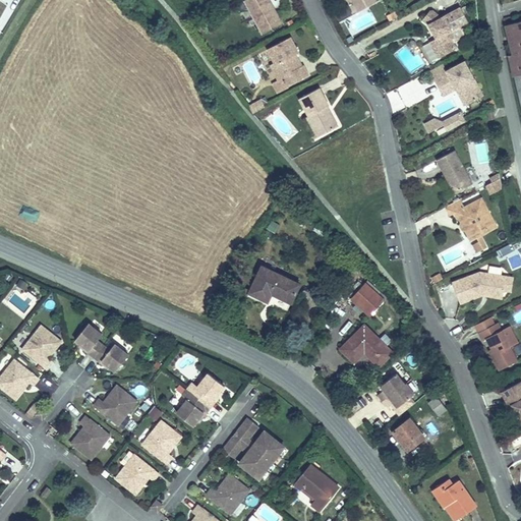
[(244,0),(263,34),(282,23),(275,10),(273,11),(272,8),(274,7),(269,0),(244,0)]
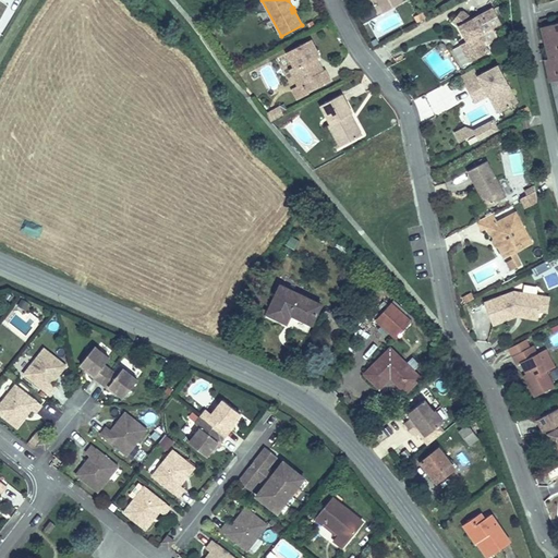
[(377,0),(385,13),(402,3),(401,0),(377,0)]
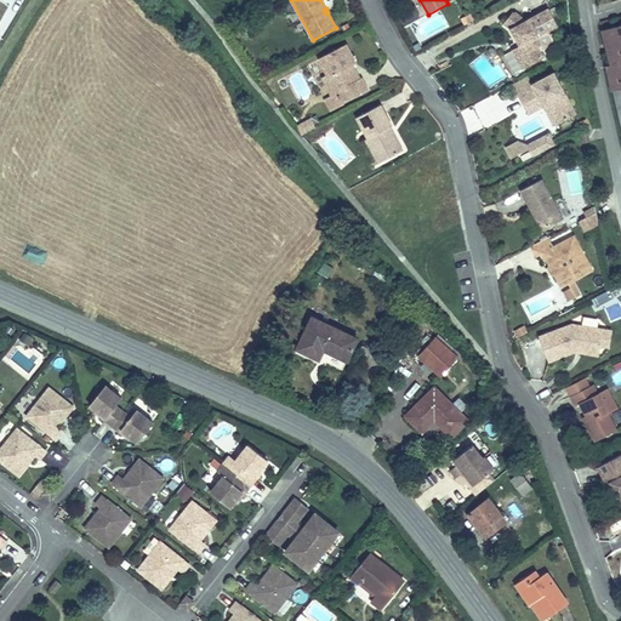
[(503,23),(511,29),(517,40),(520,39),(522,44),(519,45),(519,46),(524,52),(516,57),(523,69),(545,57),(541,50),(554,43),(548,30),(558,26),(550,7),(527,20),(517,12),(513,12),(503,23)]
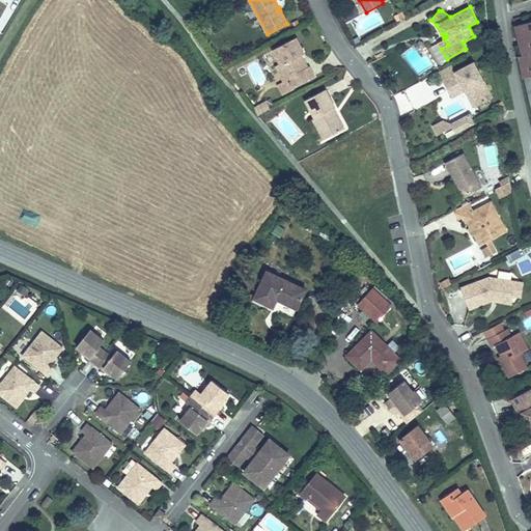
[(530,21),(515,26),(524,55),(520,56),(530,104),(530,21)]
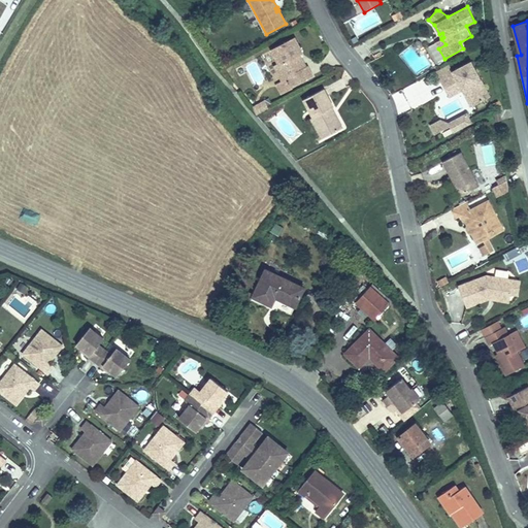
[(292,87),(311,75),(307,67),(305,68),(298,55),(301,53),(294,38),(272,50),(279,64),(275,66),(283,80),(288,78),(292,87)]
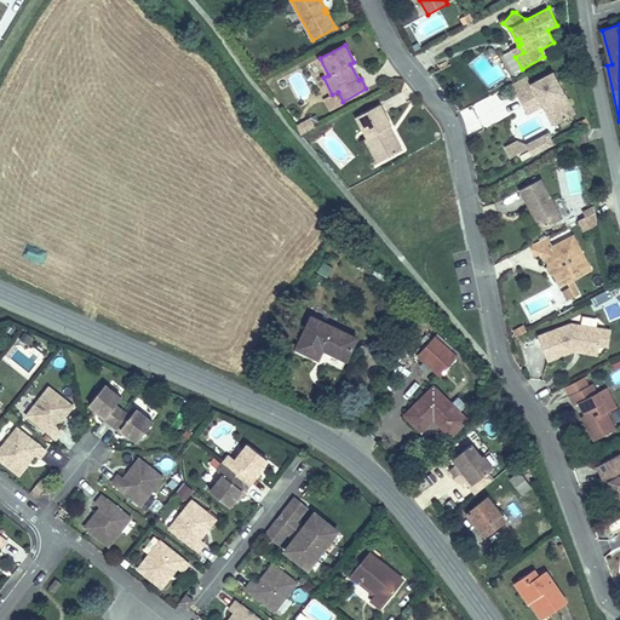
[(518,46),(511,50),(515,57),(523,52),(518,46)]
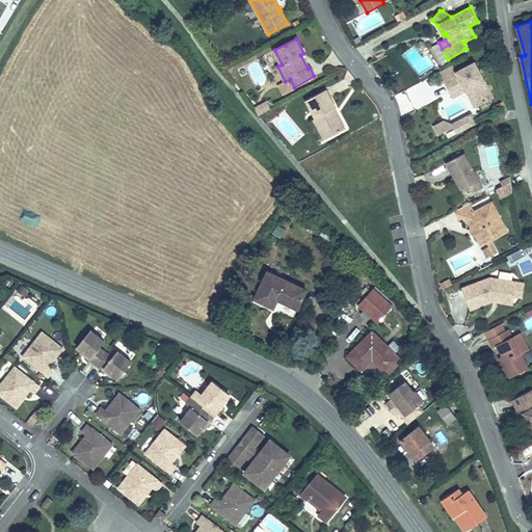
[(452,65),(439,73),(450,92),(463,86),(466,90),(470,89),(478,106),(493,98),(474,62),(456,73),(452,65)]
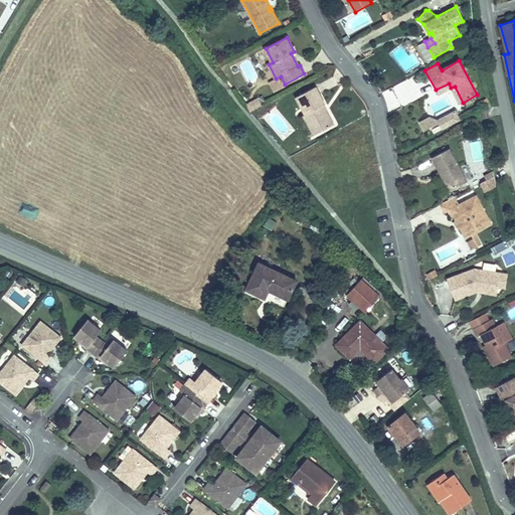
[(285,84),(281,76),(276,78),(269,82),(275,93),(286,87),(285,84)]
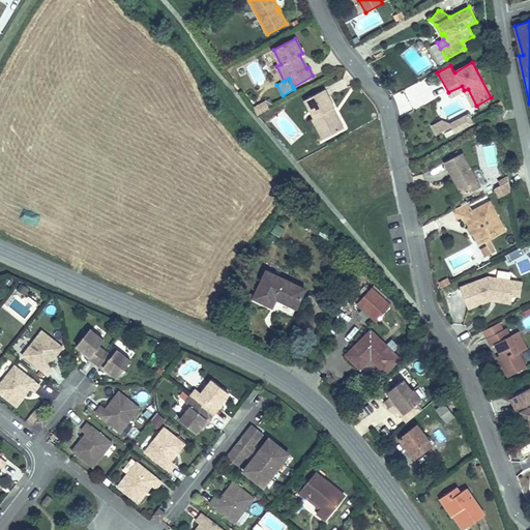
[(464,90),(462,86),(448,92),(450,97),(464,90)]
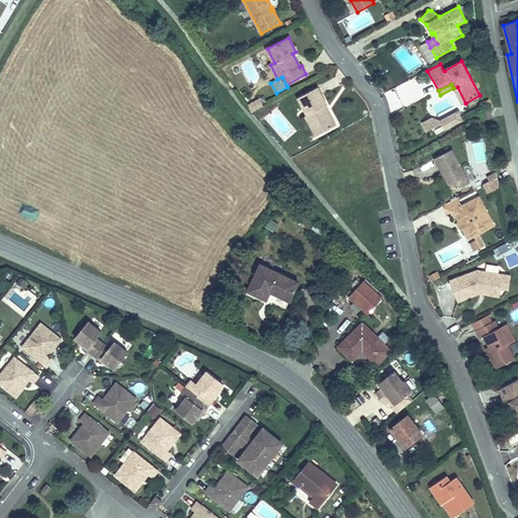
[(322,107),(325,106),(327,105),(318,87),(297,98),(307,115),(305,116),(316,137),(333,127),(322,107)]
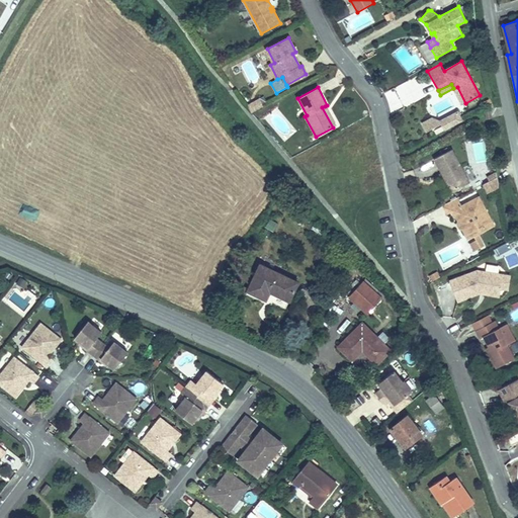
[(457,87),(453,88),(462,105),(465,103),(457,87)]
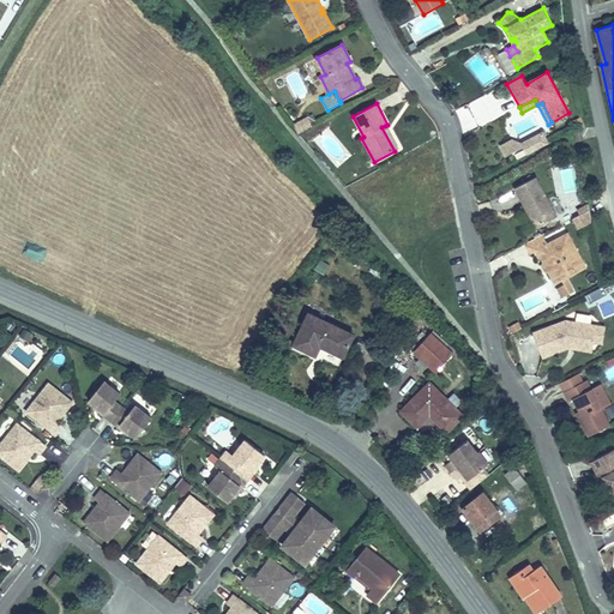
[(308,119),(295,126),(299,133),(312,126),(308,119)]
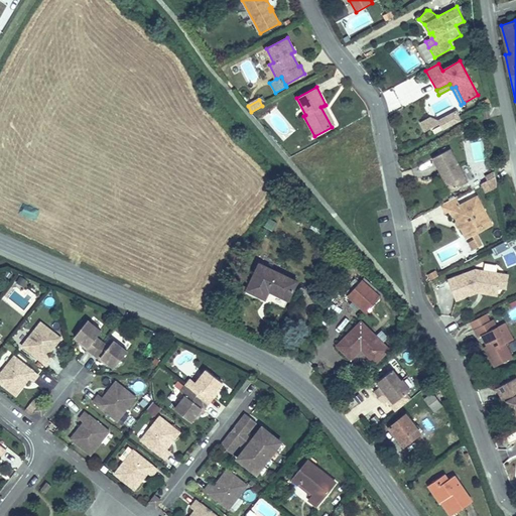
[(324,106),(320,107),(332,127),(335,125),(324,106)]
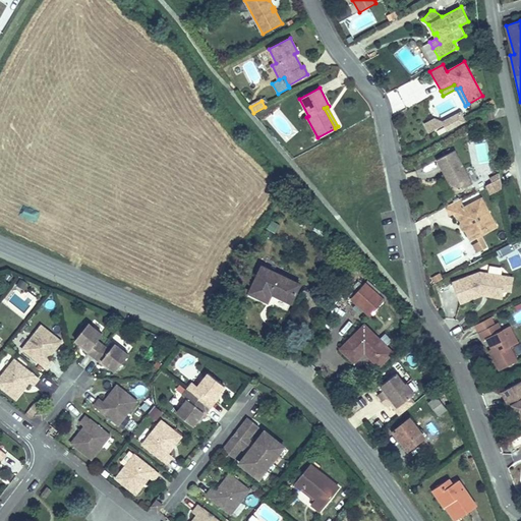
[(472,184),(455,150),(437,160),(446,176),(448,175),(449,178),(447,179),(454,193),(472,184)]
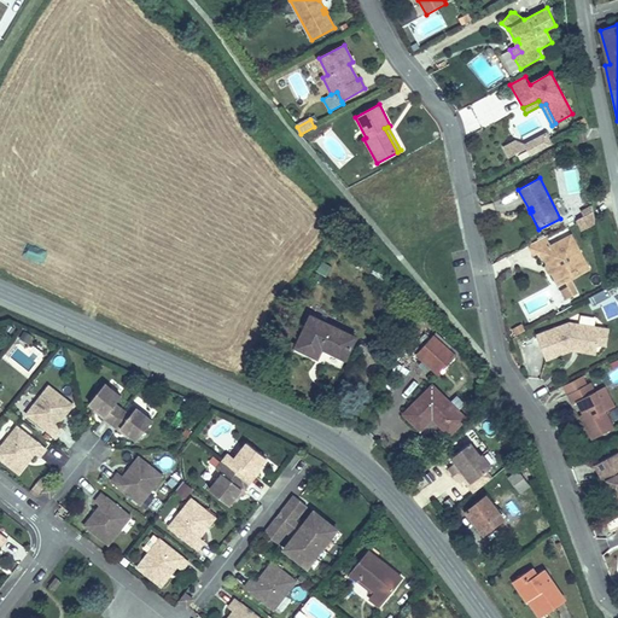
[(587,217),(579,221),(583,228),(590,225),(587,217)]
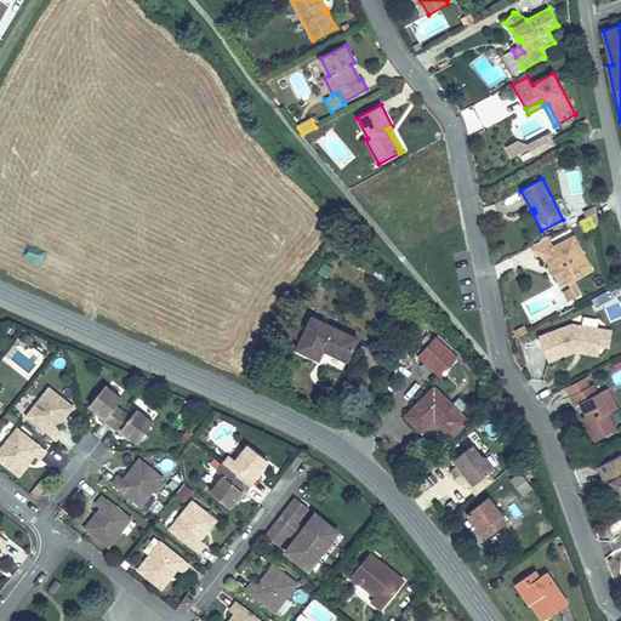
[(548,237),(530,246),(536,257),(541,255),(545,261),(548,262),(551,267),(552,268),(553,267),(556,271),(553,272),(554,273),(558,281),(568,283),(573,281),(592,271),(575,237),(553,246),(548,237)]
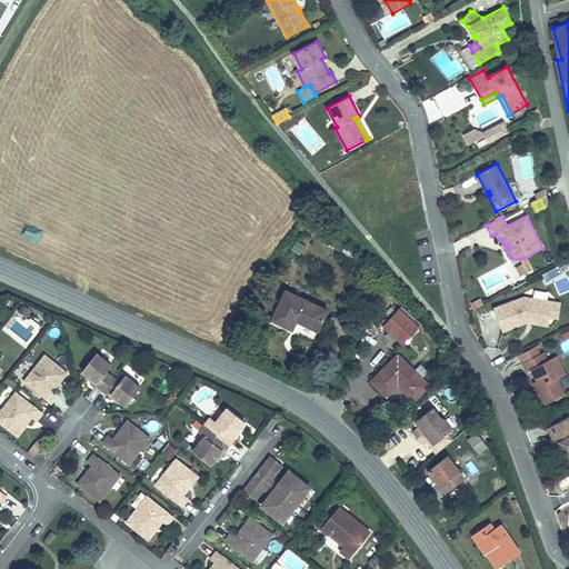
[(457,255),(471,249),(467,238),(452,243),(457,255)]
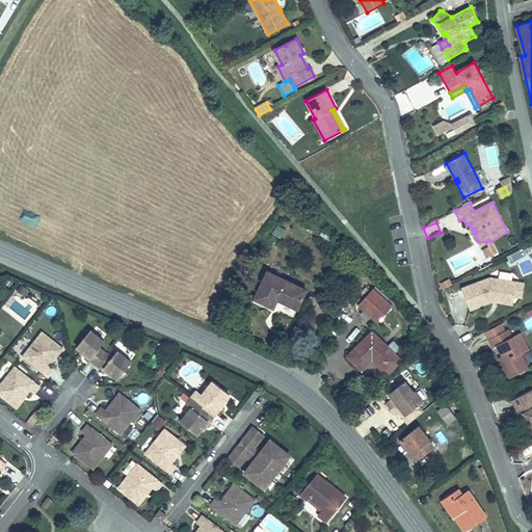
[(282,238),(285,230),(275,224),(271,233),(282,238)]
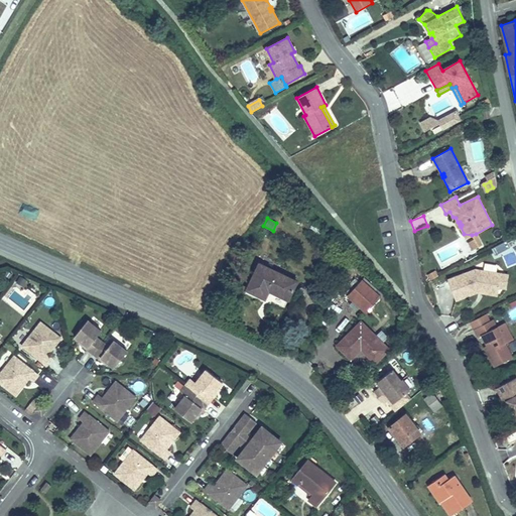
[(469,242),(473,250),(482,245),(476,234),(472,235),(475,239),(469,242)]
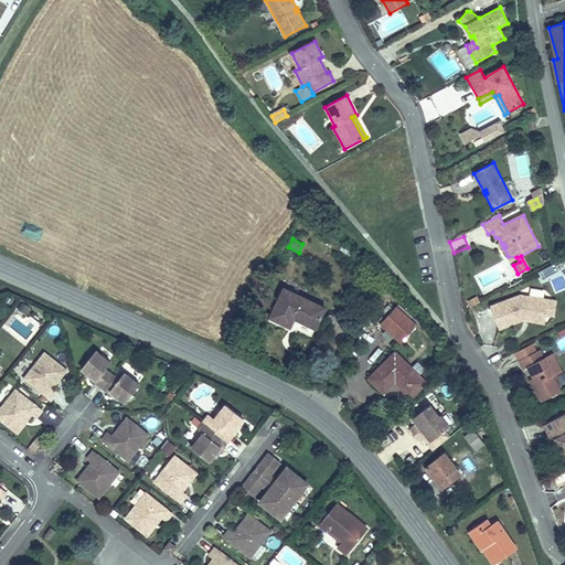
[(301,300),(302,298),(284,289),(284,291),(301,300)]
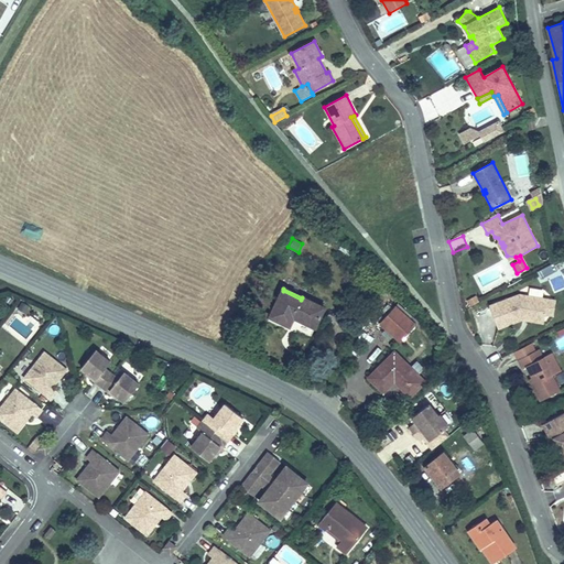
[(301,300),(283,291),(270,316),(290,326),(293,316),(315,327),(324,307),(302,297),(301,300)]
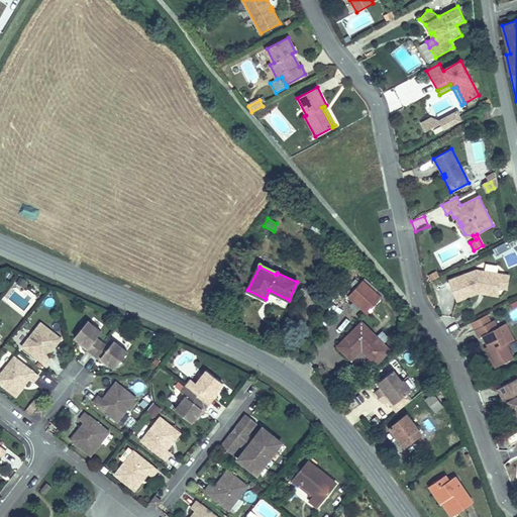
[(481,289),(499,292),(502,274),(477,270),(450,280),(457,300),(479,292),(479,289),(481,289)]
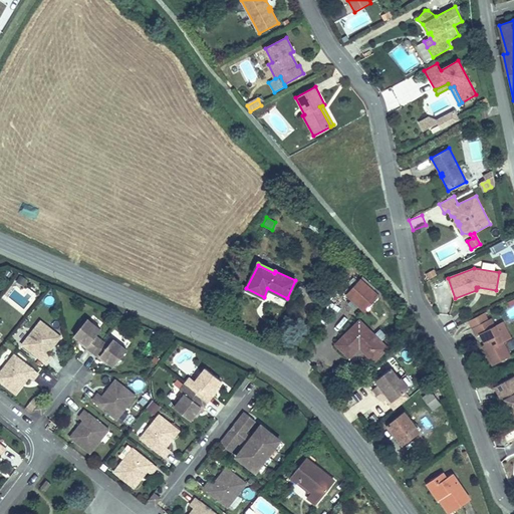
[(380,294),(362,277),(360,279),(378,296),(380,294)]
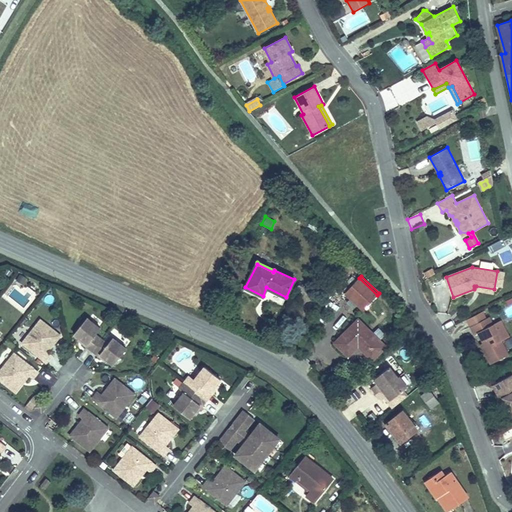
[(377,295),(359,278),(345,293),(364,309),(377,295)]
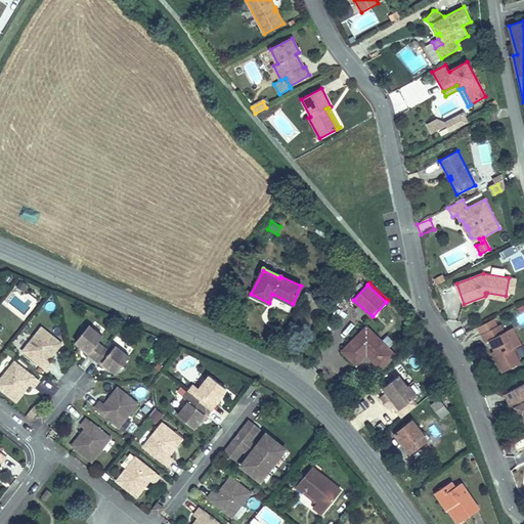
[(493,319),(478,328),(481,335),(496,326),(493,319)]
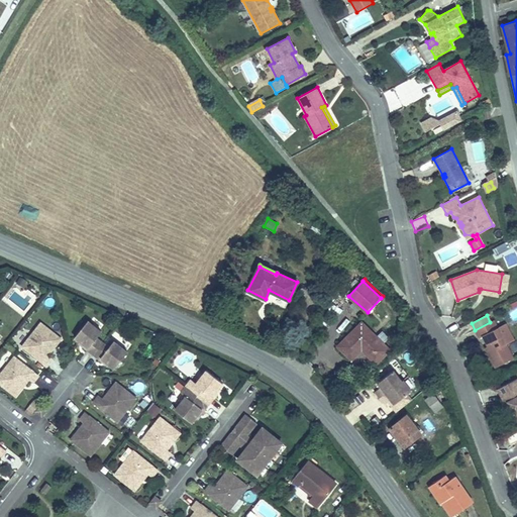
[(127,351),(114,341),(109,347),(96,338),(102,331),(88,320),(75,337),(85,344),(83,346),(103,363),(105,360),(109,364),(114,369),(127,351)]
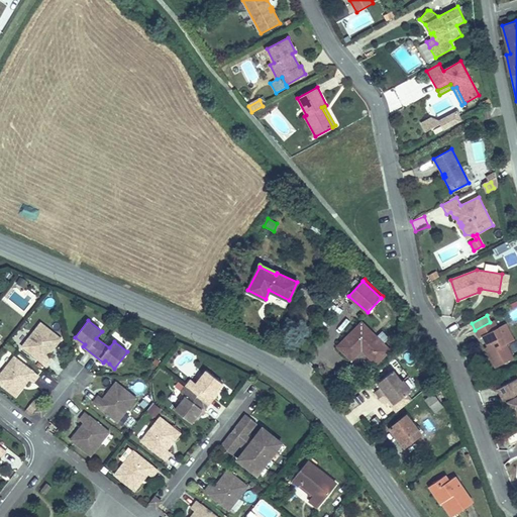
[(494,320),(490,322),(475,330),(479,337),(483,336),(491,350),(488,352),(496,368),(513,358),(506,344),(514,340),(505,324),(498,328),(494,320)]
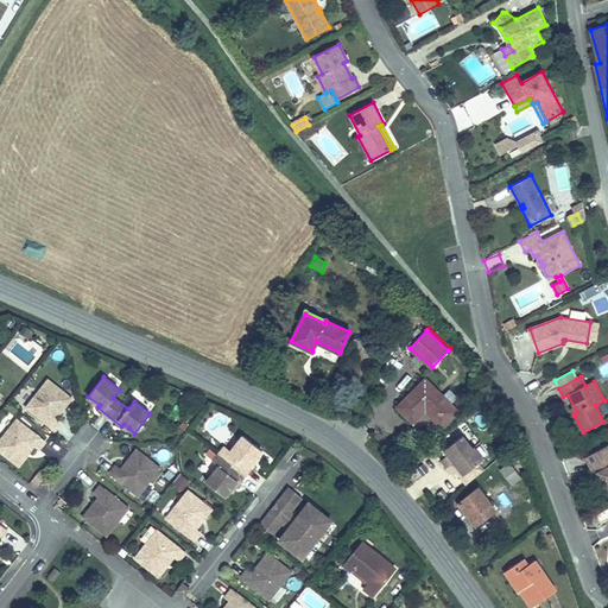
[(65,407),(71,399),(48,380),(26,407),(55,430),(61,422),(56,418),(62,411),(59,410),(63,405),(65,407)]
